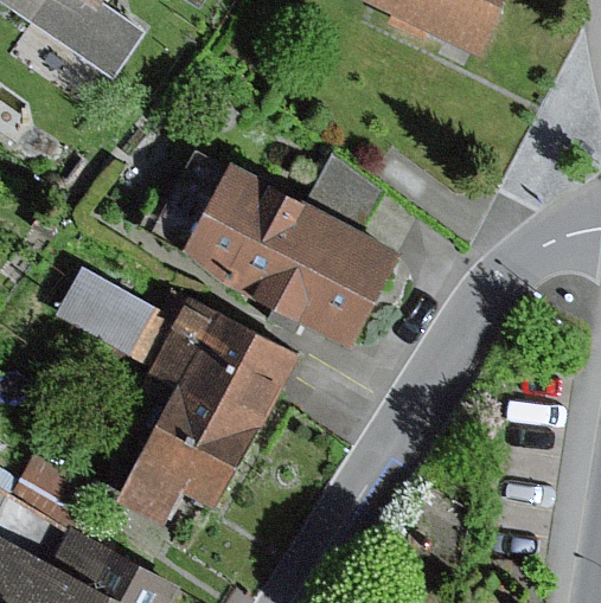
[(0,5),(109,81),(144,30),(103,2),(104,0),(0,0),(0,5)]
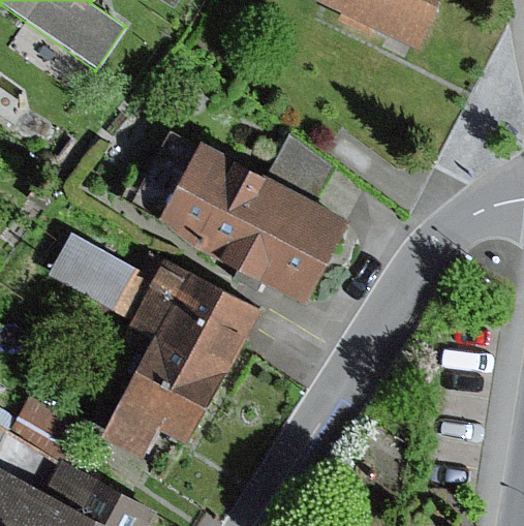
[(324,0),(418,45),(439,0),(324,0)]
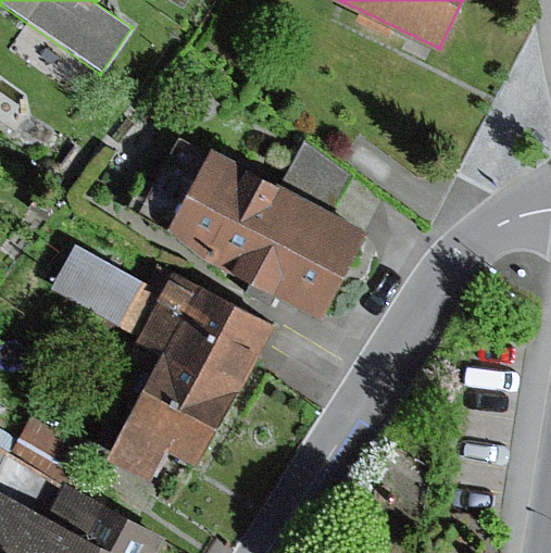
[(364,228),(209,147),(208,151),(179,136),(146,197),(135,191),(126,208),(171,234),(320,311),(364,228)]
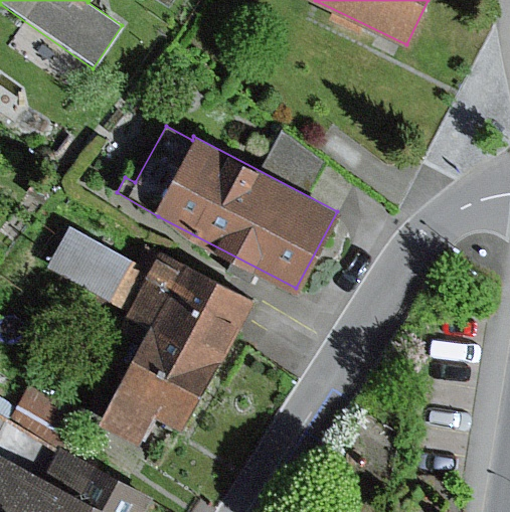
[(69,225),(46,268),(112,304),(135,263),(69,225)]
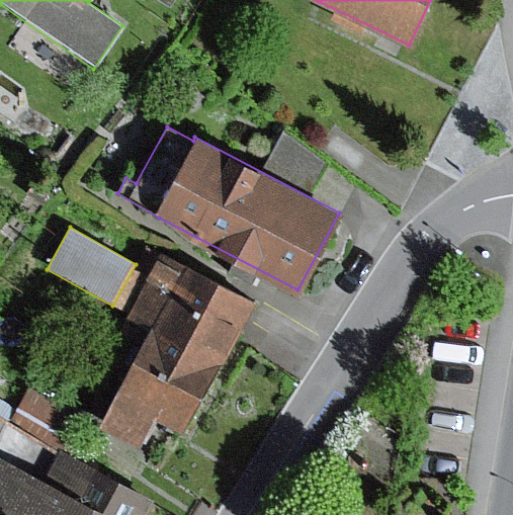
[(255,303),(147,244),(136,264),(112,306),(153,328),(138,355),(205,393),(255,303)]
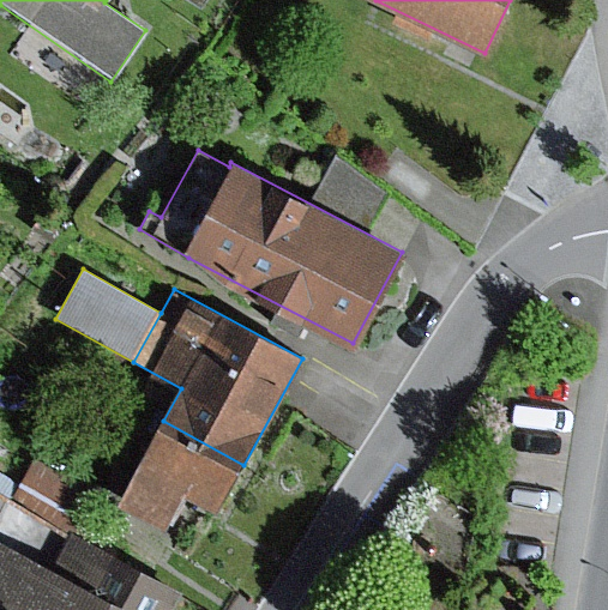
[(163,421),(119,503),(166,530),(184,497),(216,514),(244,465),(163,421)]
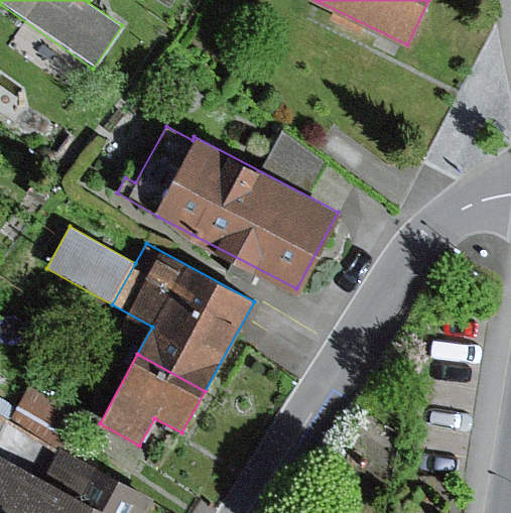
[(25,389),(8,420),(65,453),(83,421),(25,389)]
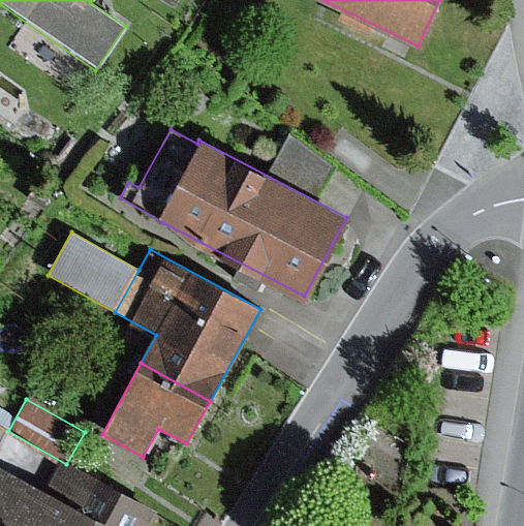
[(45,490),(0,466),(0,525),(149,525),(156,513),(60,463),(45,490)]
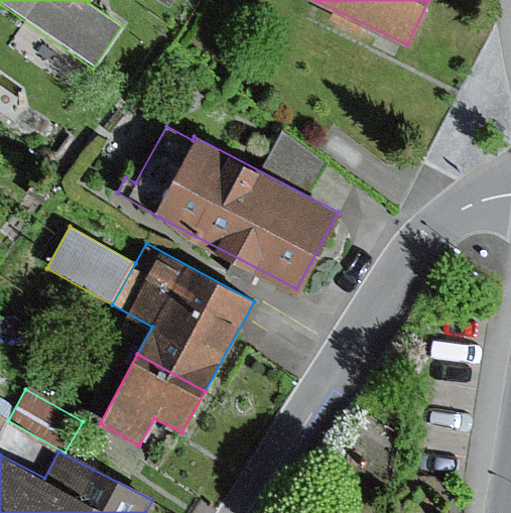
All buildings are outlined.
